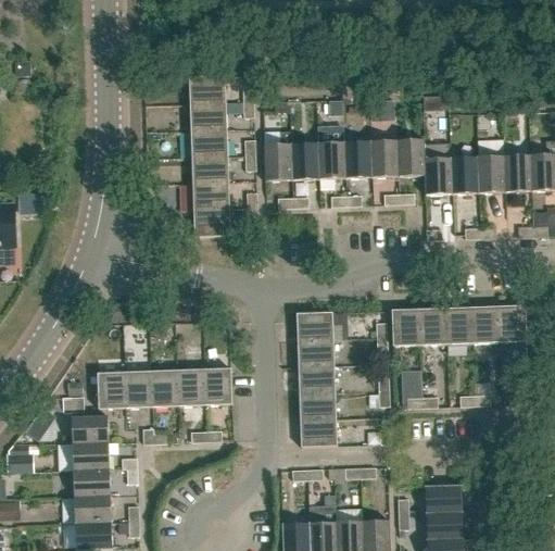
[(226,101),(226,100),(225,74),(189,75),(189,102),(226,101)]
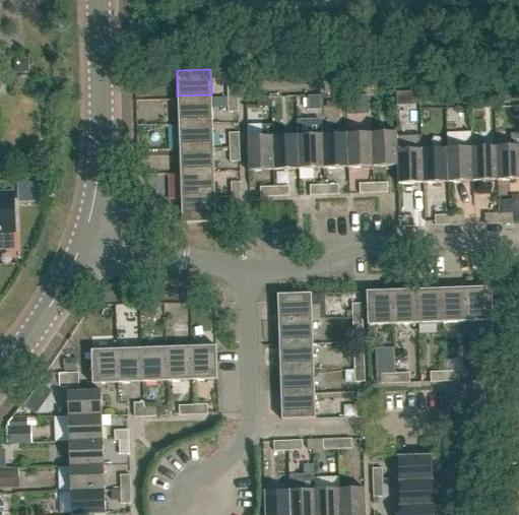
[(226,93),(237,93),(236,79),(225,79),(226,93)]
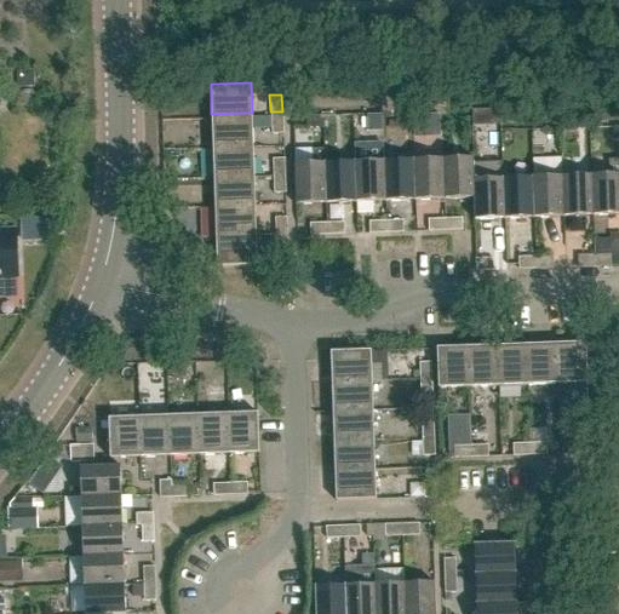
[(212,143),(252,142),(252,125),(270,124),(270,128),(282,127),(282,112),(270,112),(252,112),(252,113),(211,114),(212,143)]
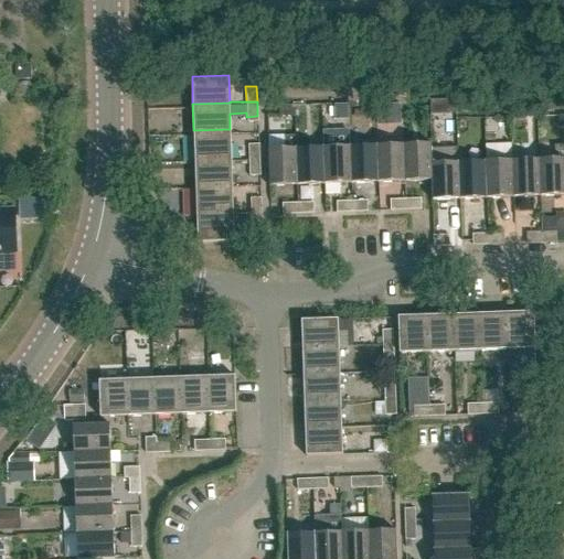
[(194,158),(231,156),(230,129),(193,130),(194,158)]
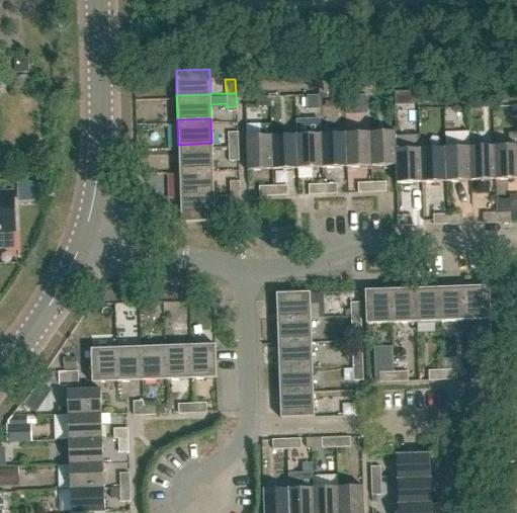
[(246,133),(247,167),(272,166),(271,133),(270,120),(260,120),(260,133),(246,133)]
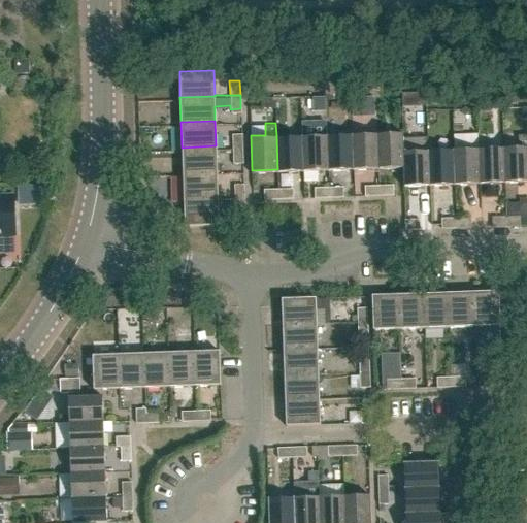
[(402,150),(403,150),(402,130),(376,131),(377,165),(402,164),(403,165),(402,150)]
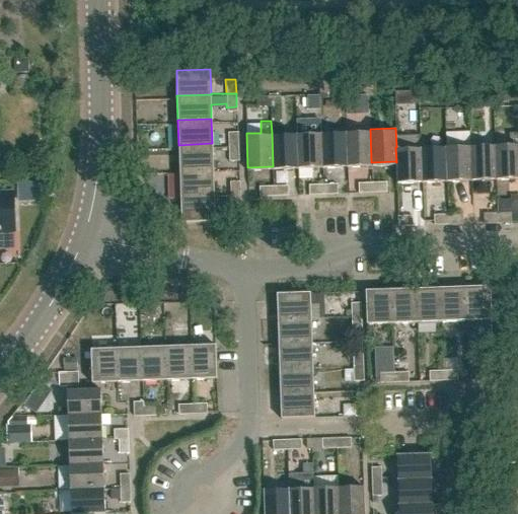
[(228,143),(237,143),(237,129),(227,129),(228,143)]
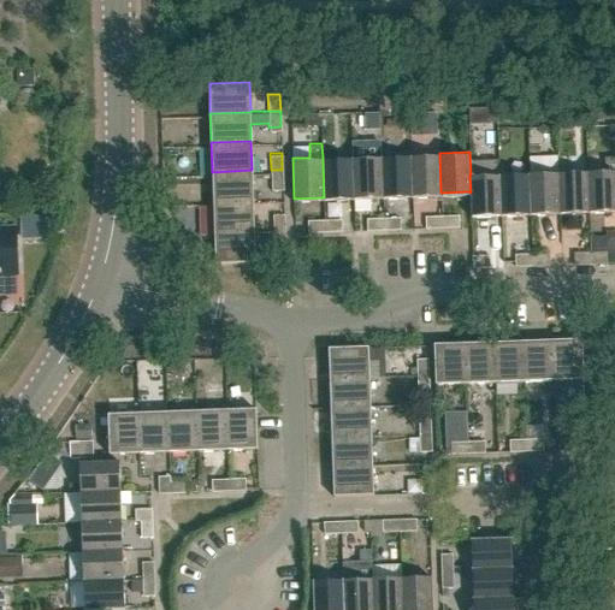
[(412,194),(441,193),(439,153),(411,154),(412,194)]
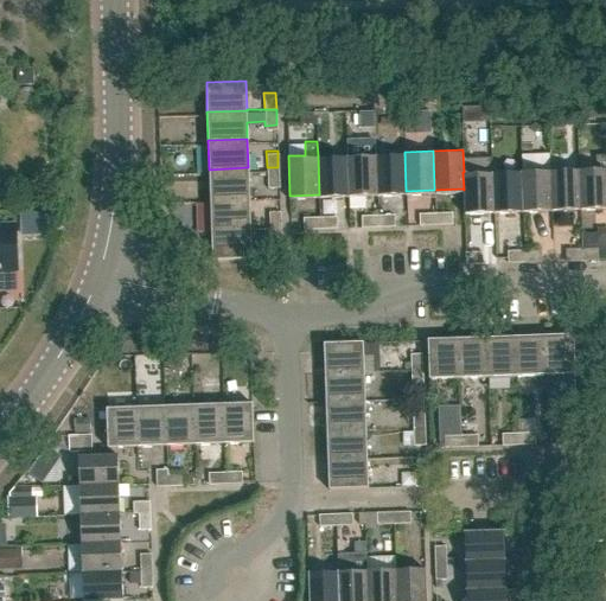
[(579,167),(580,206),(605,205),(605,151),(595,152),(595,167),(579,167)]
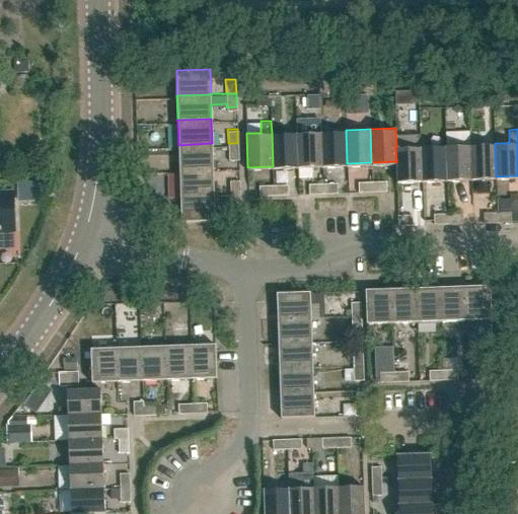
[(322,164),(347,163),(346,130),(320,131),(322,164)]
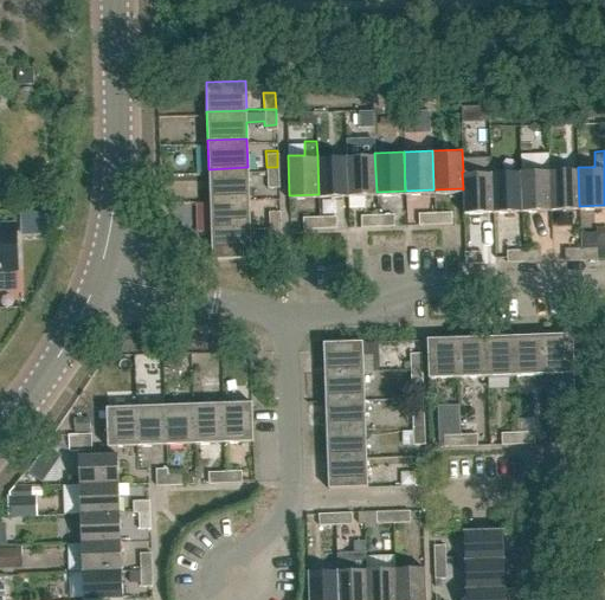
[(347,193),(377,192),(374,153),(346,154),(347,193)]
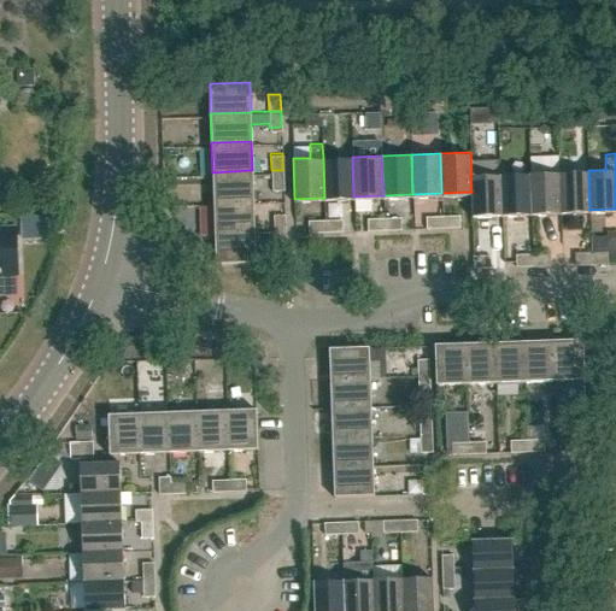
[(324,198),(353,197),(352,157),(323,158),(324,198)]
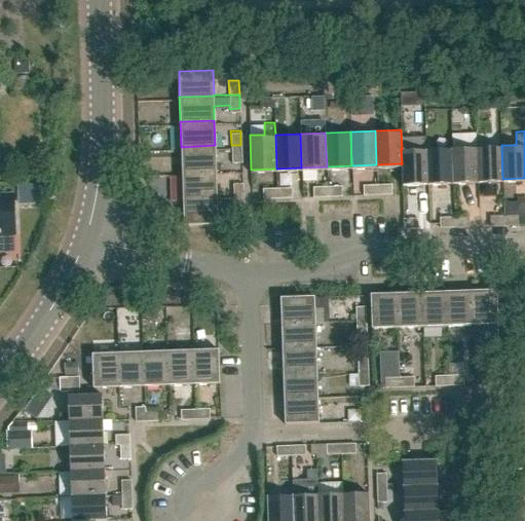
[(182,172),(216,171),(215,145),(181,147),(182,172)]
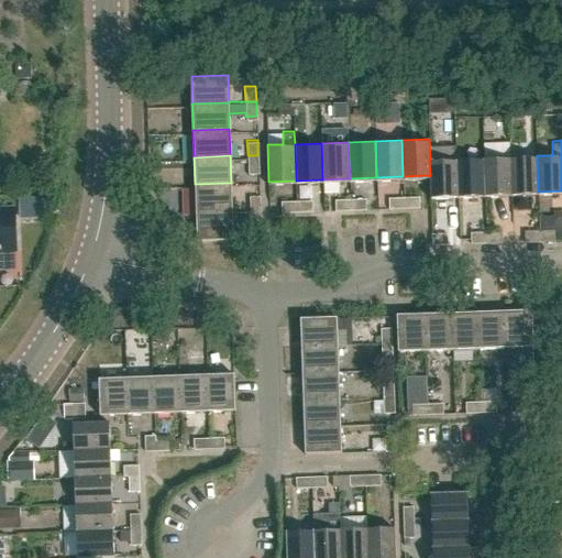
[(257,155),(248,155),(248,171),(259,170),(257,155)]
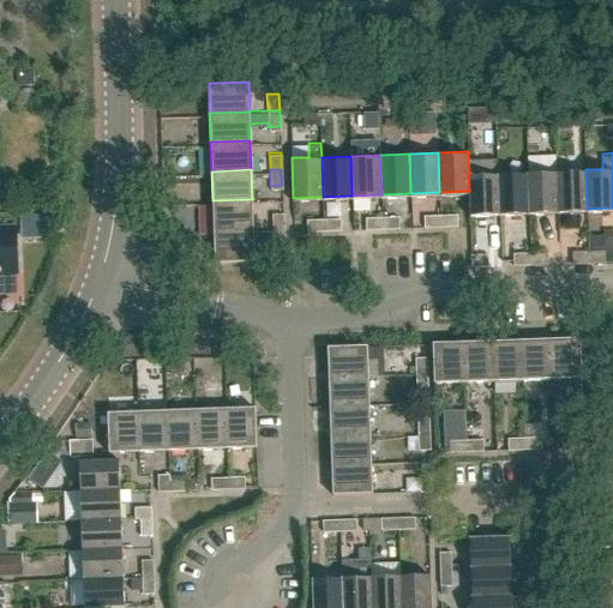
[(558,210),(587,209),(586,169),(556,170),(558,210)]
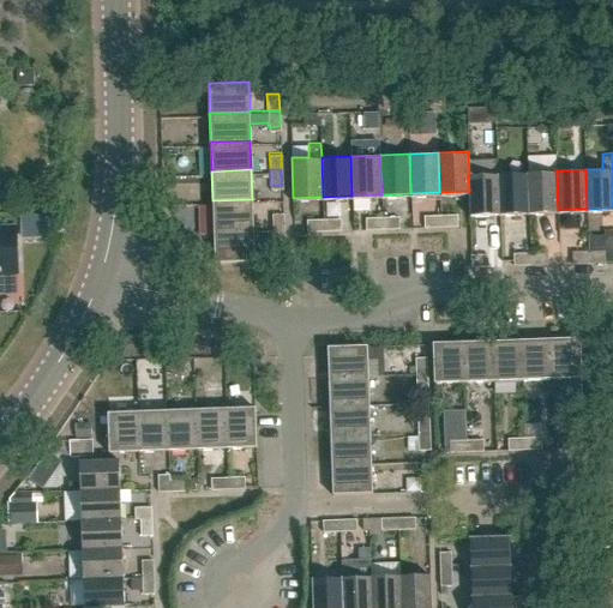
[(528,211),(558,210),(556,170),(527,172),(528,211)]
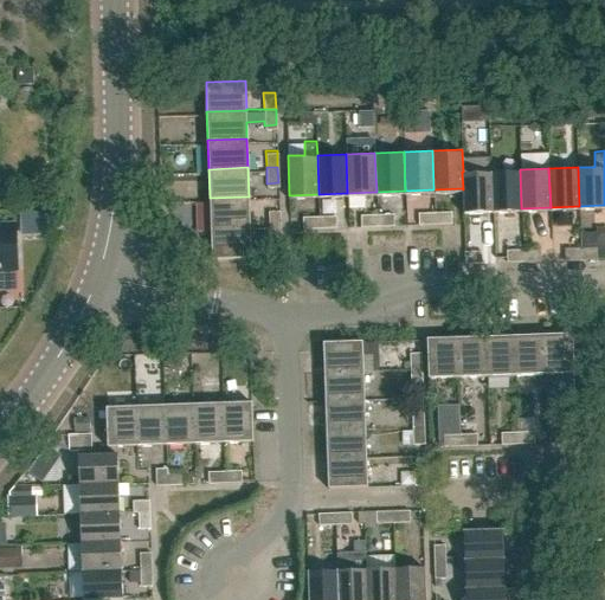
[(493,210),(521,208),(520,169),(491,171),(493,210)]
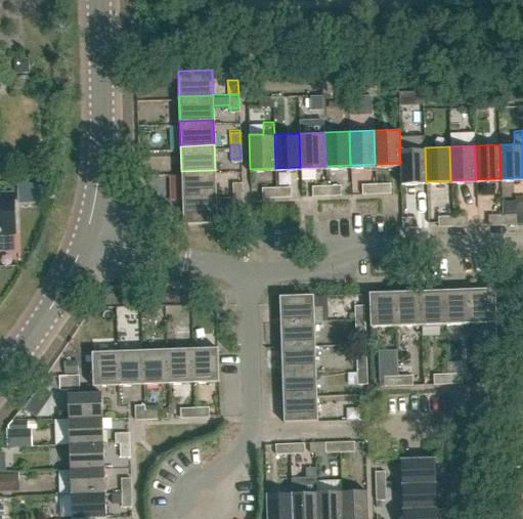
[(400,182),(426,181),(425,147),(400,148),(399,148),(400,164),(399,163),(400,182)]
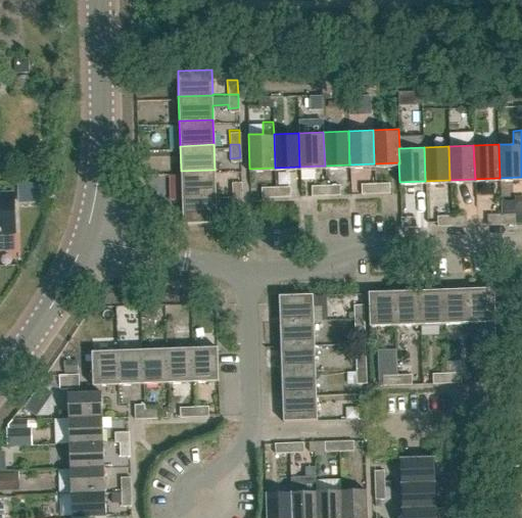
[(182,195),(216,194),(215,170),(181,171),(182,195)]
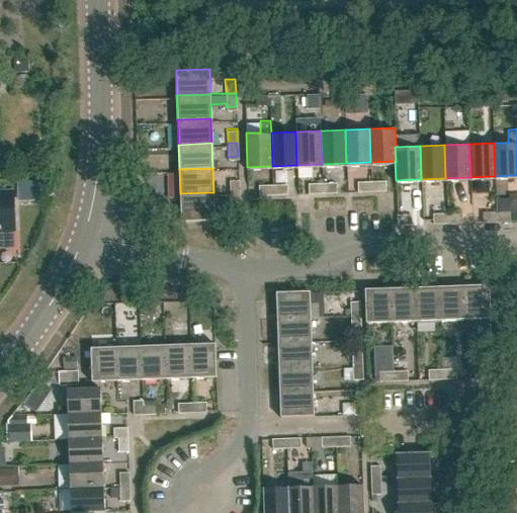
[(36,193),(35,177),(17,178),(17,194),(36,193)]
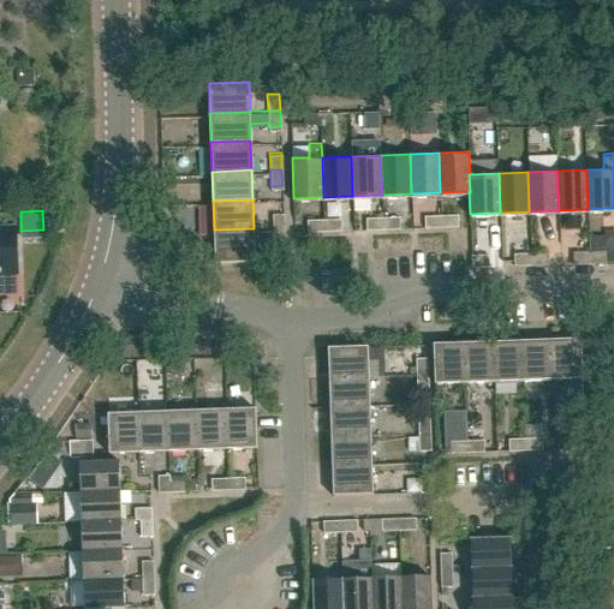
[(273,227),(284,227),(284,210),(272,210),(273,227)]
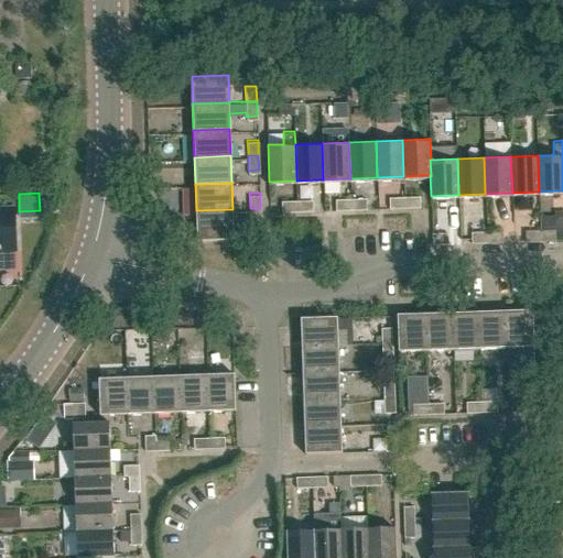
[(389,206),(404,205),(404,194),(389,195),(389,206)]
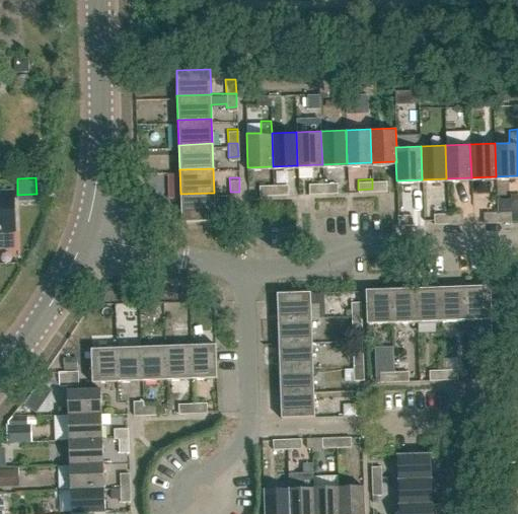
[(372,178),(372,189),(386,189),(386,178),(372,178)]
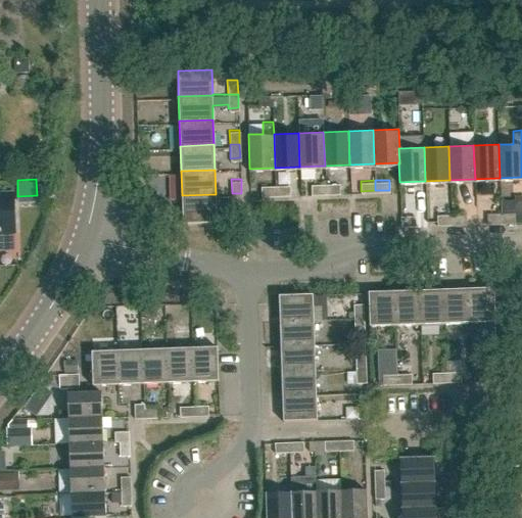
[(325,182),(325,192),(340,191),(339,181),(325,182)]
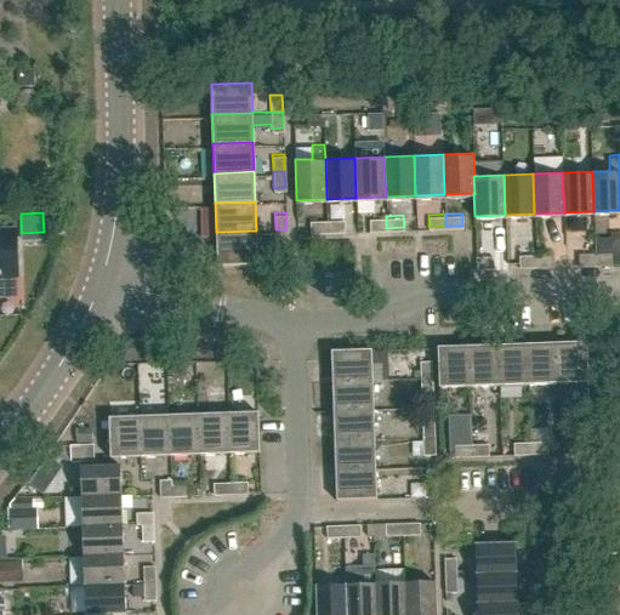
[(369,228),(386,228),(386,216),(369,216),(369,228)]
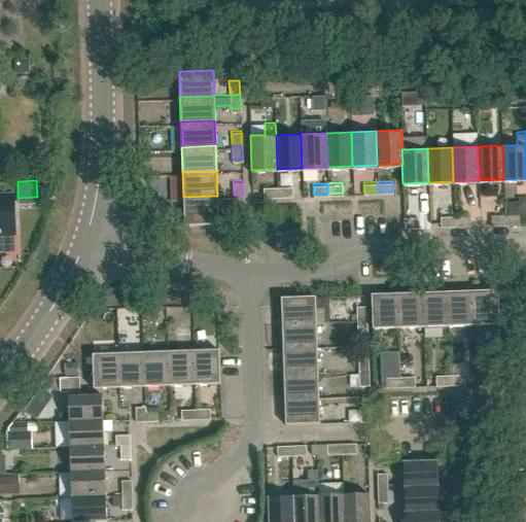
[(277,185),(278,195),(292,195),(291,184),(277,185)]
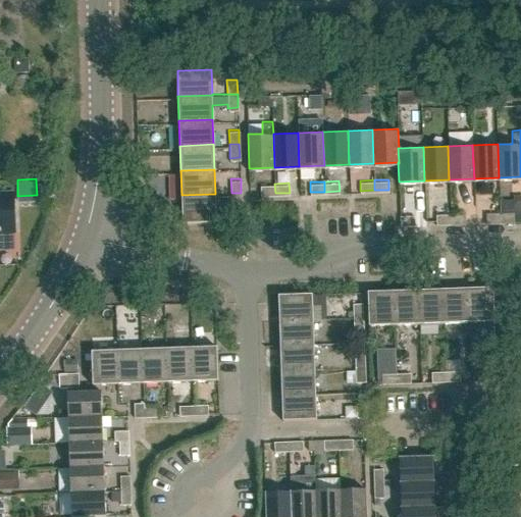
[(261,194),(275,193),(274,184),(261,184),(261,194)]
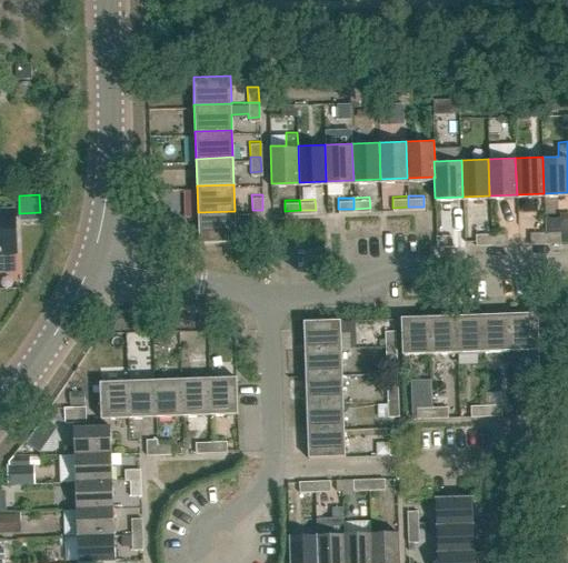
[(0,248),(13,248),(12,209),(0,209),(0,248)]
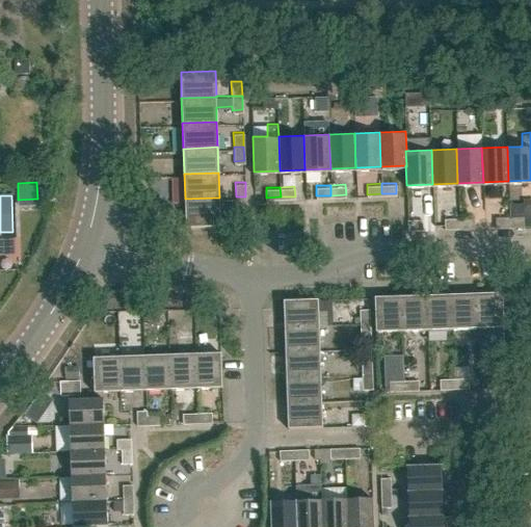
[(232,208),(245,207),(245,196),(236,196),(231,196),(232,208)]
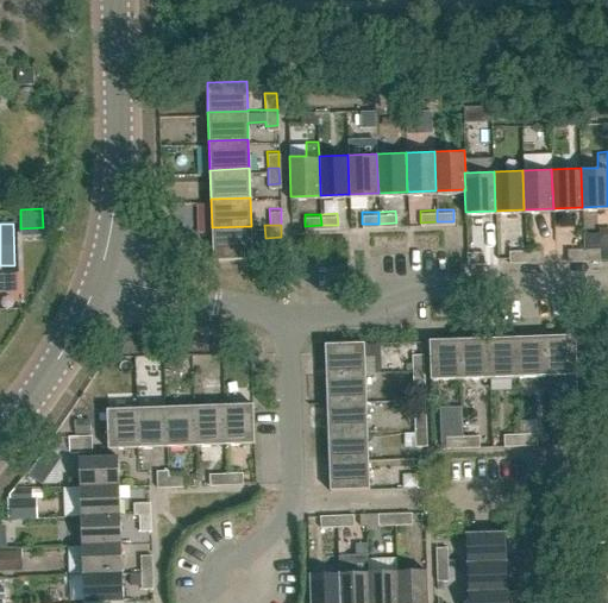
[(251,226),(212,227),(213,257),(252,256),(251,226)]
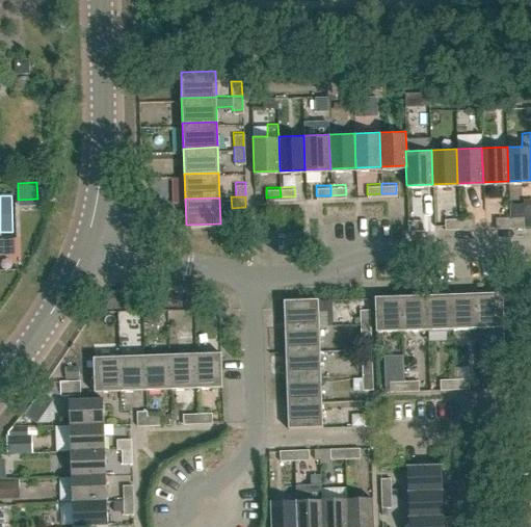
[(495,225),(509,225),(509,214),(495,214),(495,225)]
